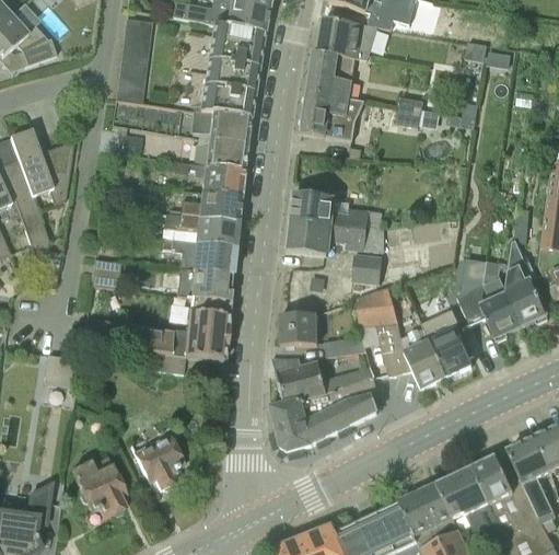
[(204,22),(211,23),(261,33),(266,8),(243,2),(234,0),(219,0),(218,9),(172,0),(170,15),(185,19),(184,29),(201,32),(204,22)]
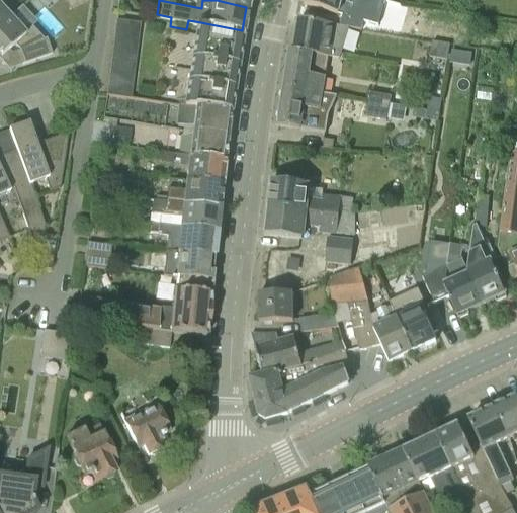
[(401,1),(397,0),(303,0),(303,2),(338,11),(341,0),(397,15),(401,1)]
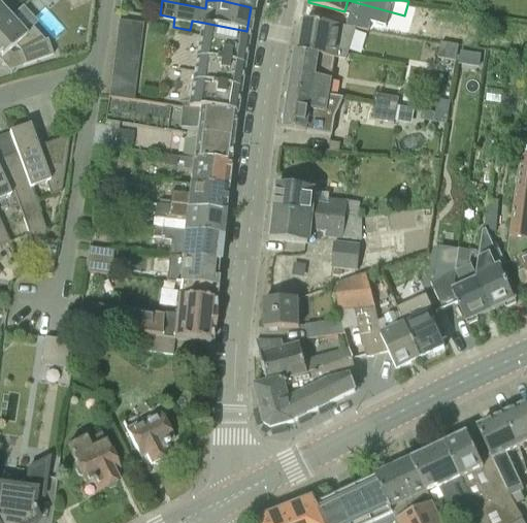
[(0,21),(9,12),(0,2),(0,21)]
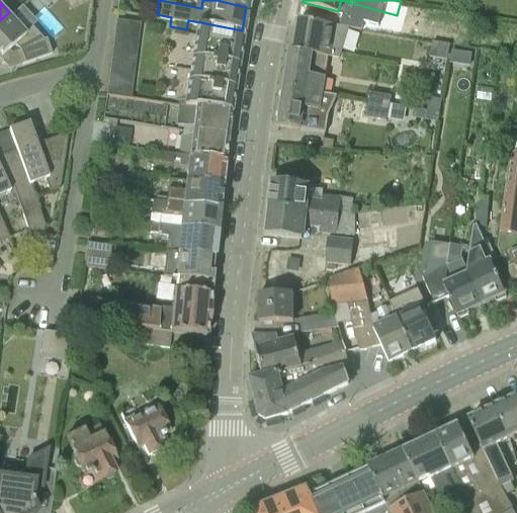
[(470,24),(471,9),(435,7),(434,22),(470,24)]
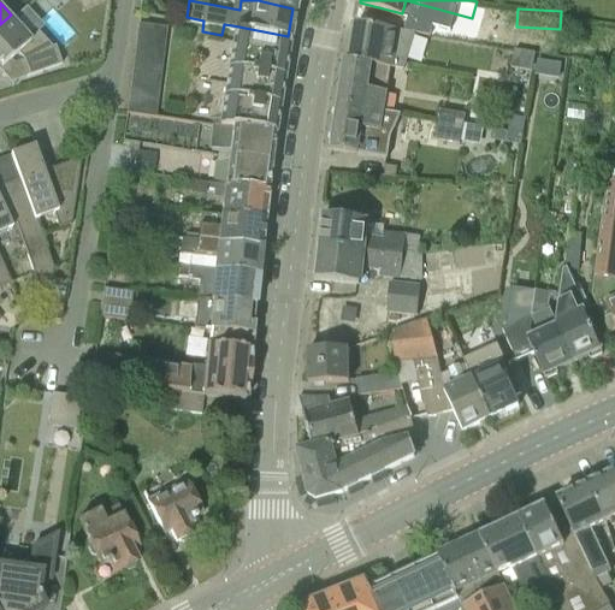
[(0,64),(29,36),(11,15),(0,24),(0,64)]
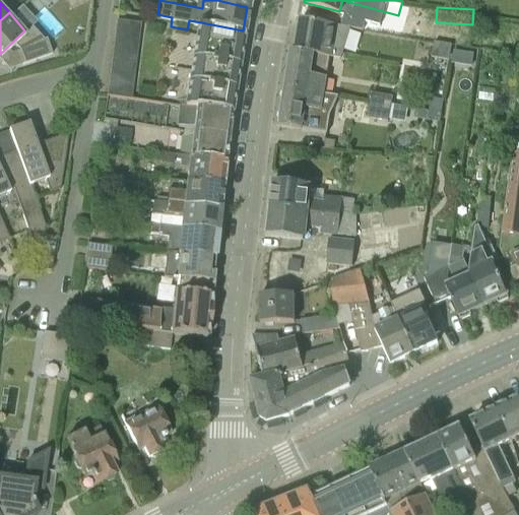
[(113,28),(138,31),(139,19),(115,16),(113,28)]
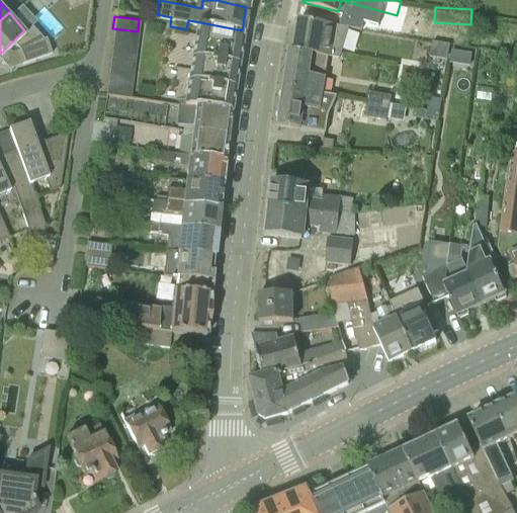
[(294,45),(332,50),(336,23),(298,16),(294,45)]
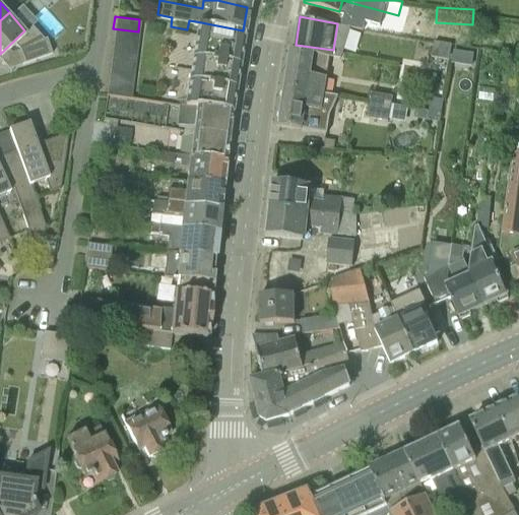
[(190,60),(236,68),(238,54),(243,30),(196,21),(190,60)]
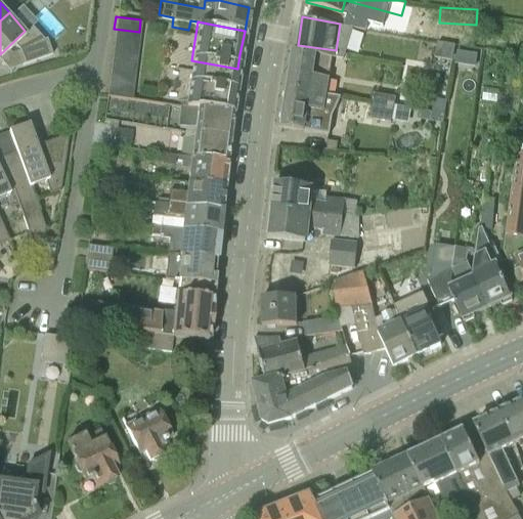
[(113,41),(137,44),(139,32),(114,29),(113,41)]
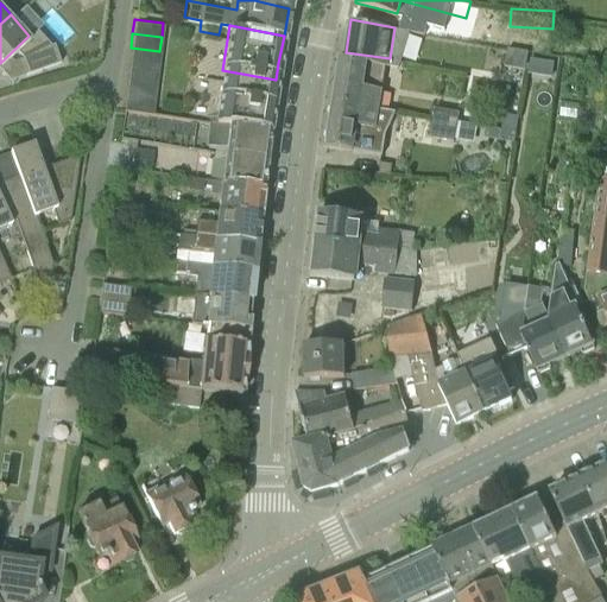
[(528,49),(506,45),(504,63),(525,67),(528,49)]
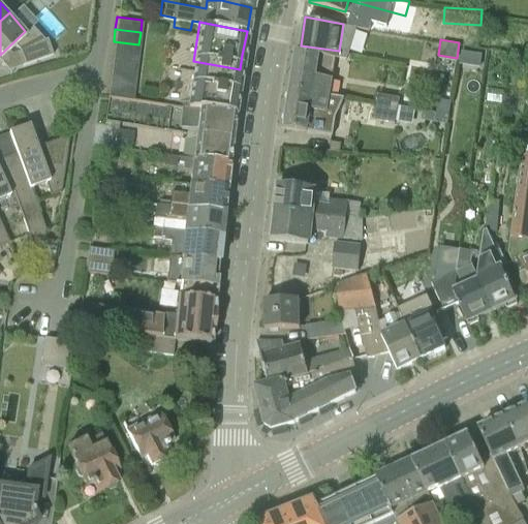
[(138,44),(114,41),(112,54),(136,57),(138,44)]
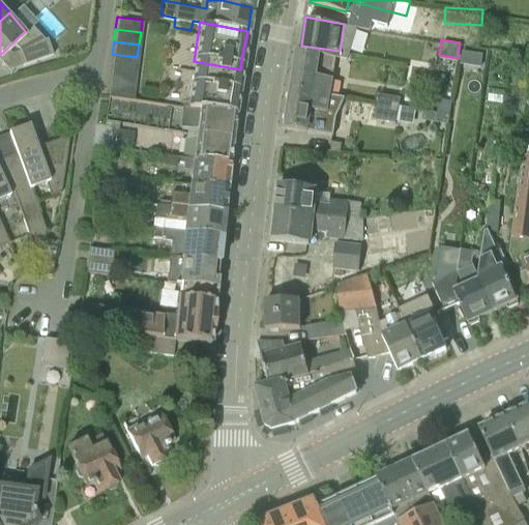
[(290,86),(329,92),(332,76),(331,76),(334,55),(339,56),(340,51),(301,46),(300,49),(296,49),(290,86)]
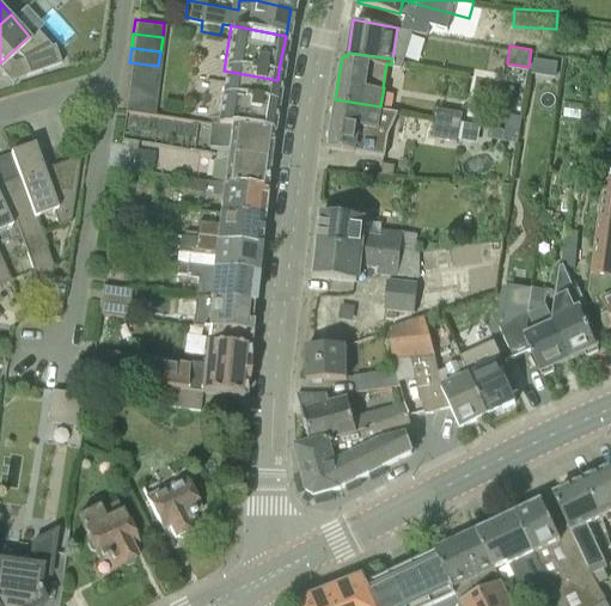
[(158,66),(129,62),(127,77),(157,80),(158,66)]
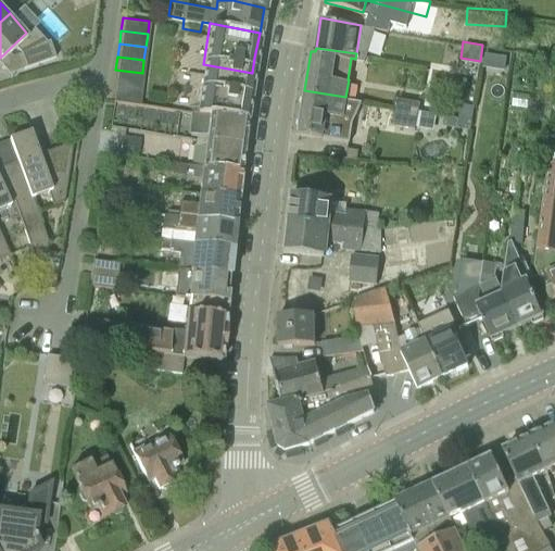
[(241,116),(244,117),(252,73),(203,64),(197,110),(207,111),(207,112),(241,116)]
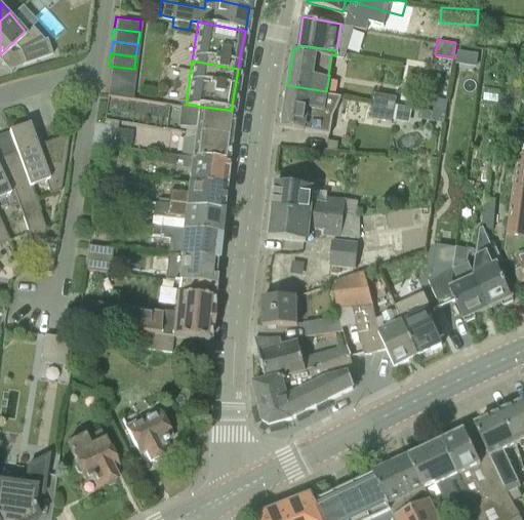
[(108,79),(132,82),(134,69),(109,66),(108,79)]
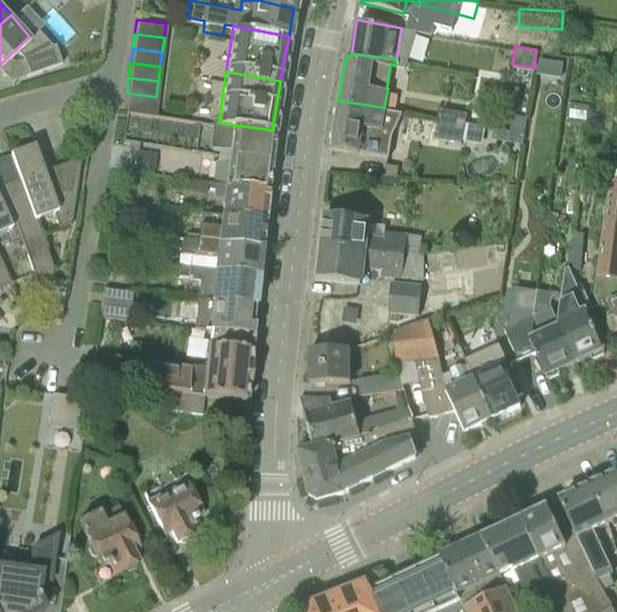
[(156,97),(127,93),(124,108),(153,111),(156,97)]
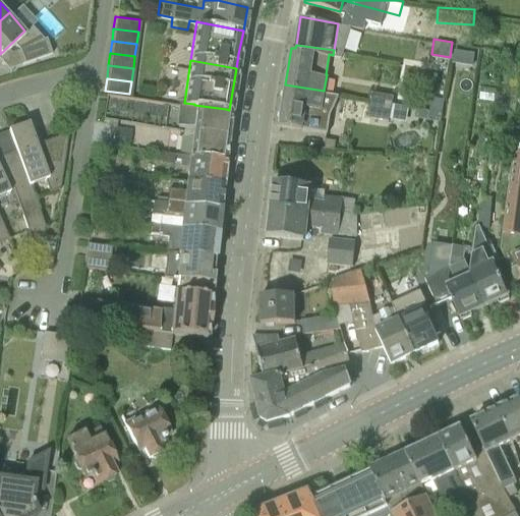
[(279,123),(327,130),(330,113),(339,93),(324,91),(285,84),(279,123)]
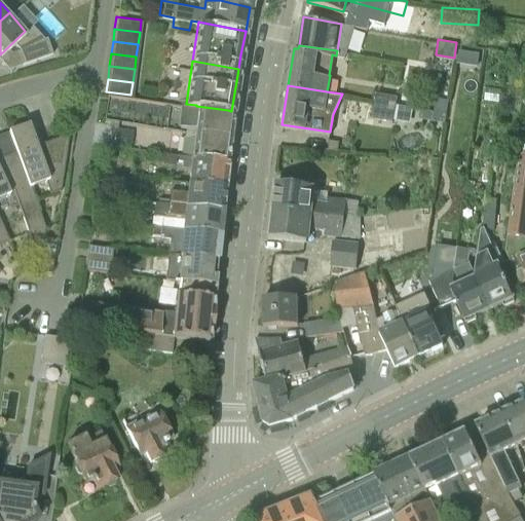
[(374,99),(396,102),(397,95),(375,90),(374,99)]
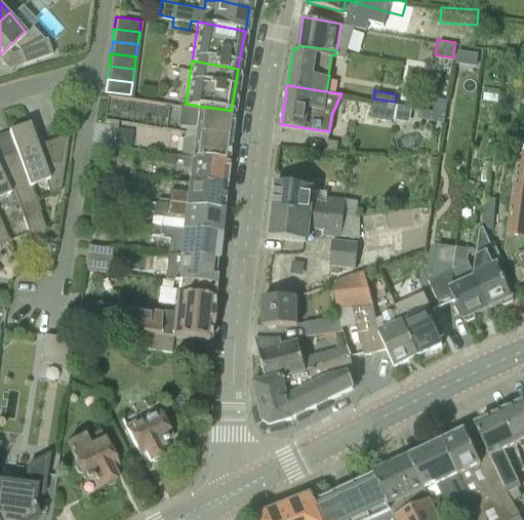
[(139,95),(138,104),(160,108),(161,100),(139,95)]
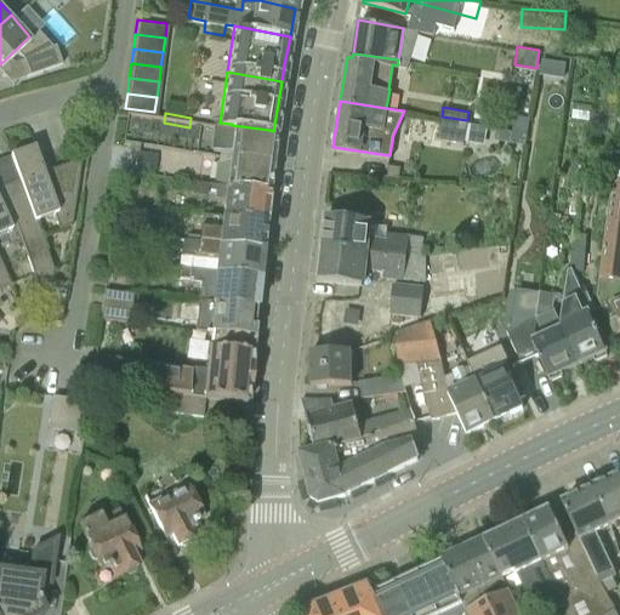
[(511,129),(525,131),(529,117),(513,113),(511,129)]
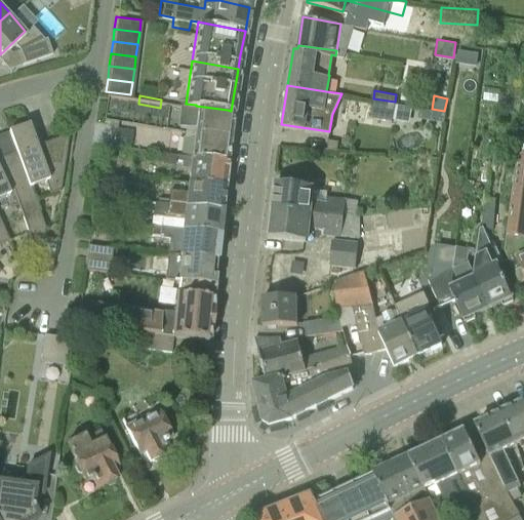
[(370,116),(391,119),(395,102),(373,98),(370,116)]
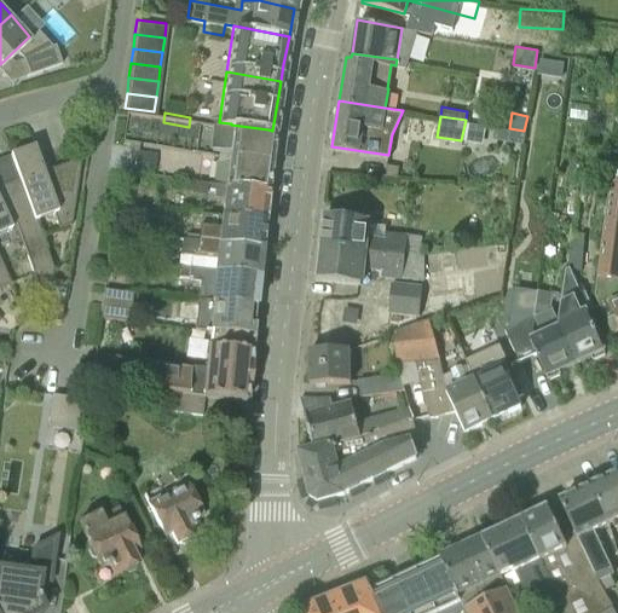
[(218,152),(270,158),(272,131),(269,129),(231,125),(231,126),(214,122),(211,148),(218,149),(218,152)]
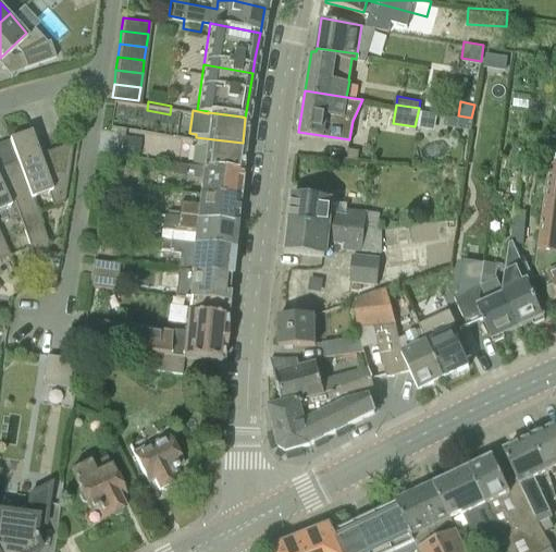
[(17,159),(31,195),(47,188),(51,203),(60,199),(60,200),(62,200),(71,139),(69,139),(37,151),(28,127),(17,132),(8,136),(15,159),(17,159)]
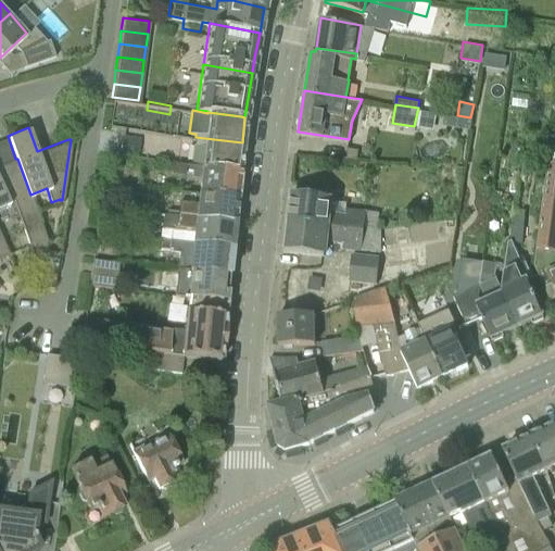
[(189,163),(239,168),(242,142),(196,137),(194,142),(192,141),(189,163)]
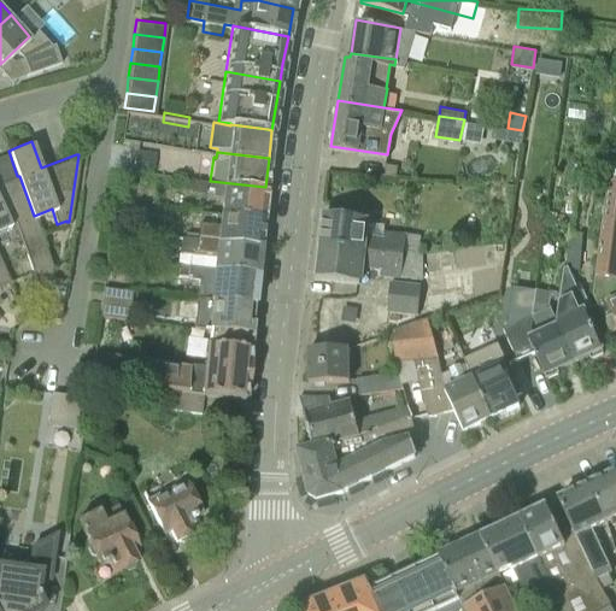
[(615,294),(611,287),(614,276),(615,276),(615,166),(609,166),(592,292),(604,317),(609,328),(615,324),(615,294)]
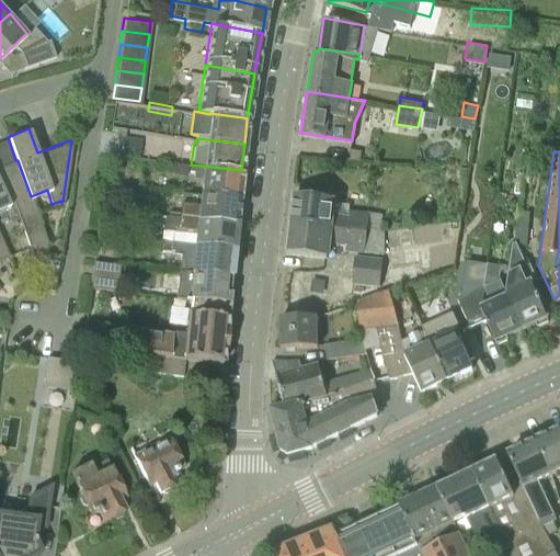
[(32,253),(43,256),(45,251),(46,240),(31,196),(18,160),(15,160),(2,166),(2,165),(0,165),(0,208),(9,204),(8,202),(13,201),(32,253)]
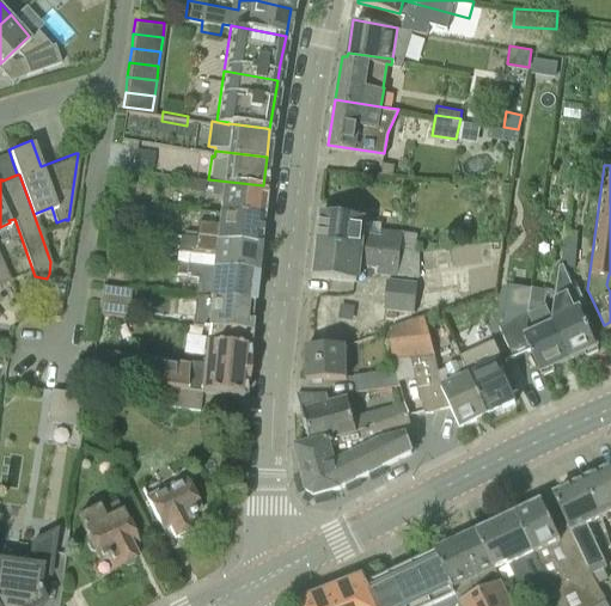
[(190,188),(202,190),(203,178),(191,177),(190,188)]
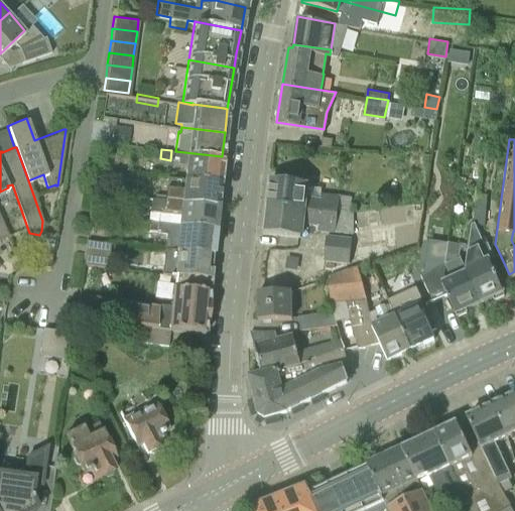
[(182,176),(219,180),(222,156),(175,151),(172,150),(172,155),(177,157),(177,162),(184,163),(182,176)]
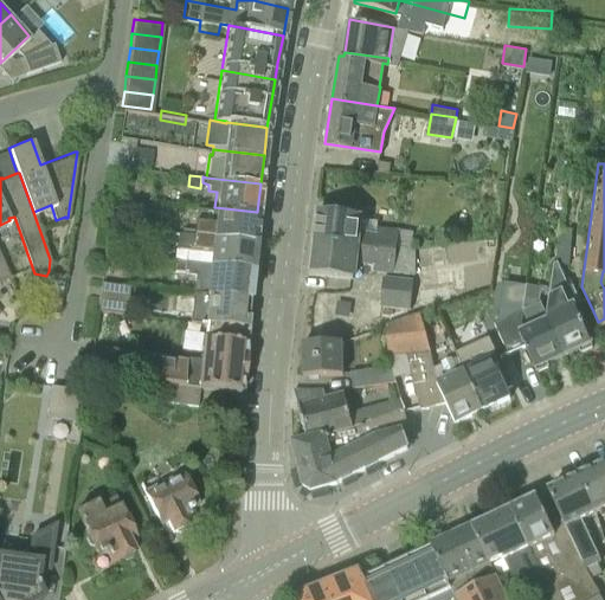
[(198,220),(197,228),(195,233),(255,239),(257,212),(214,207),(199,206),(198,220)]
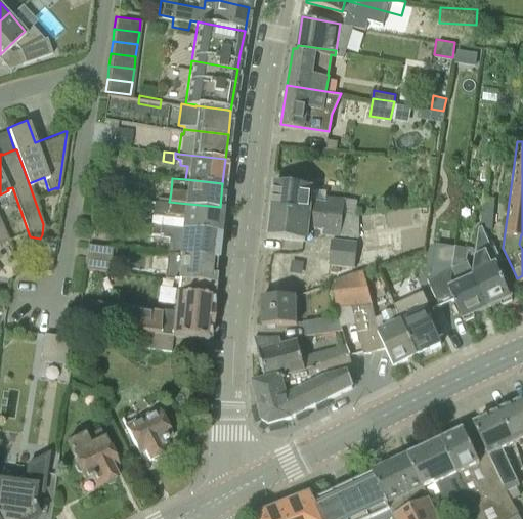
[(270,207),(356,213),(357,197),(344,196),(324,193),(324,200),(312,198),(313,184),(273,180),(270,207)]
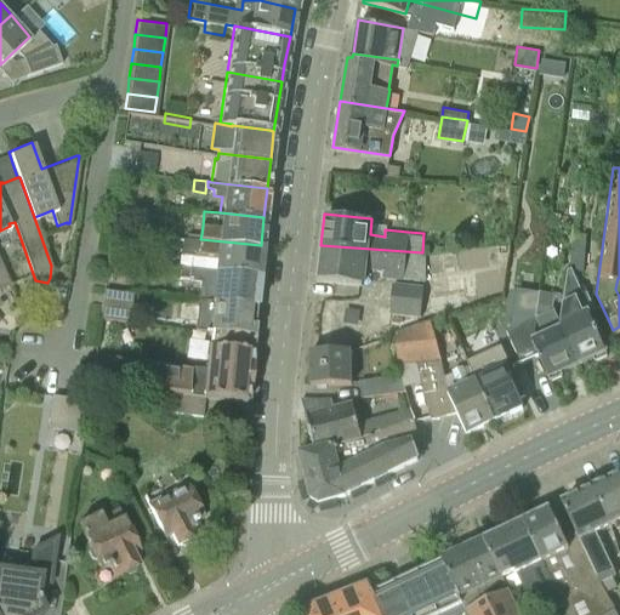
[(188,265),(257,273),(261,245),(200,239),(186,237),(181,237),(180,252),(188,254),(188,265)]
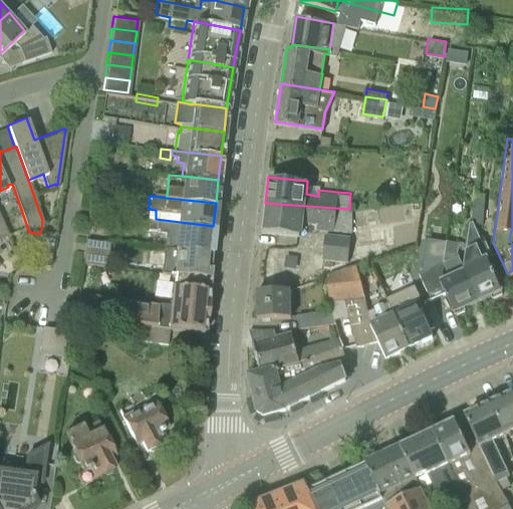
[(463,269),(477,299),(500,288),(486,256),(491,254),(482,229),(483,229),(483,228),(486,204),(472,202),(470,220),(469,221),(465,250),(463,269)]
